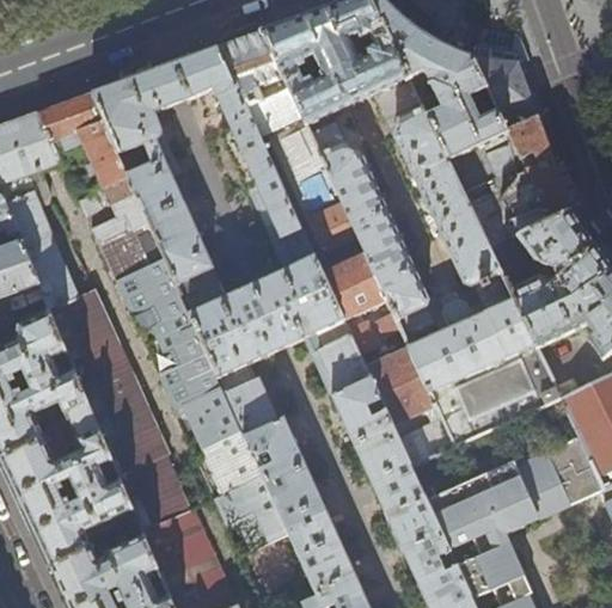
[(338,0),(318,7),(262,29),(306,123),(375,91),(465,283),(471,286),(476,283),(484,301),(469,307),(466,301),(459,299),(445,306),(442,312),(451,327),(409,347),(436,404),(442,417),(456,446),(562,399),(526,323),(510,292),(502,272),(491,250),(464,192),(424,108),(420,98),(373,0),(338,0)]
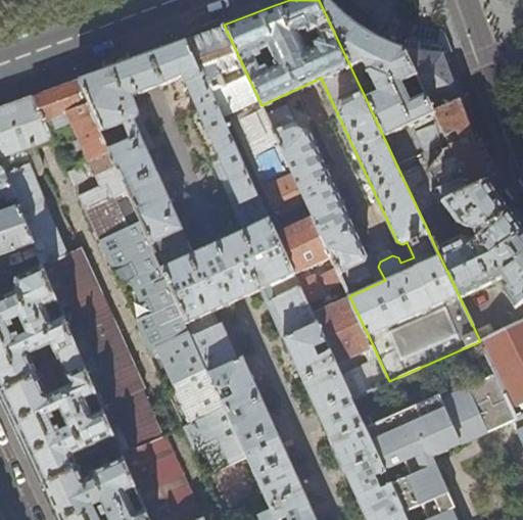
[(365,66),(367,65),(374,82),(373,83),(374,86),(363,92),(396,164),(447,139),(433,111),(402,46),(384,38),(375,33),(367,29),(358,21),(348,14),(338,4),(334,0),(319,0),(359,84),(364,81),(361,76),(365,72),(365,69),(365,66)]
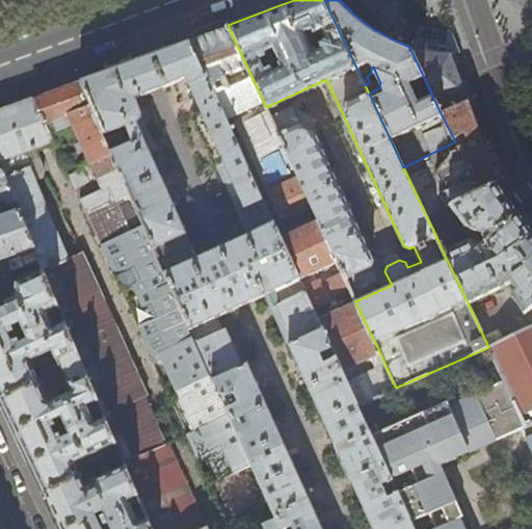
[(380,21),(354,0),(347,0),(344,4),(354,15),(364,22),(373,29),(380,21)]
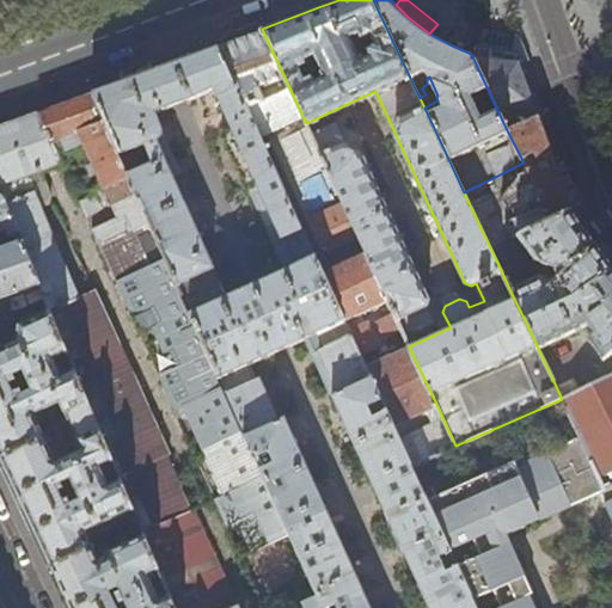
[(227,41),(261,29),(258,20),(225,34),(227,41)]
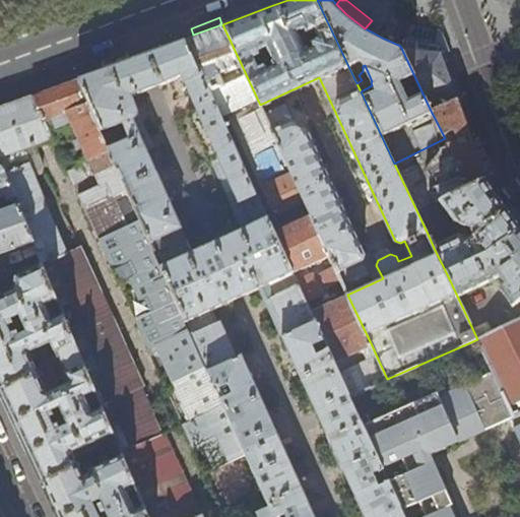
[(190,36),(187,37),(221,113),(226,111),(271,208),(279,211),(299,203),(305,217),(275,231),(294,271),(330,255),(262,111),(260,105),(222,24),(221,24),(193,35),(190,36)]
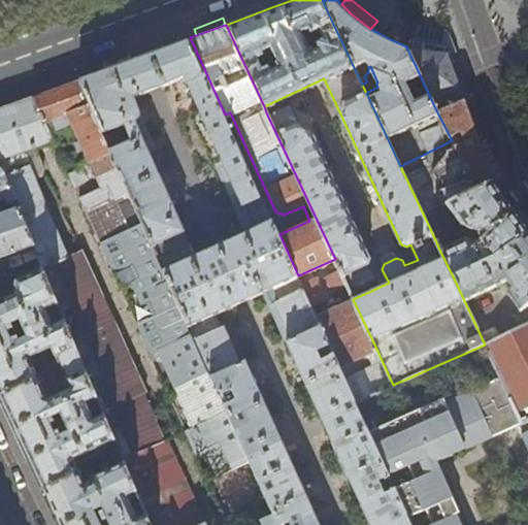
[(279,234),(225,115),(190,37),(140,56),(80,77),(110,148),(119,166),(143,221),(194,333),(210,371),(227,408),(248,454),(275,515),(279,524),(411,524),(408,516),(395,487),(389,472),(368,430),(356,401),(344,376),(339,366),(331,347),(319,353),(318,351),(322,348),(322,347),(329,343),(317,316),(298,275),(279,234)]
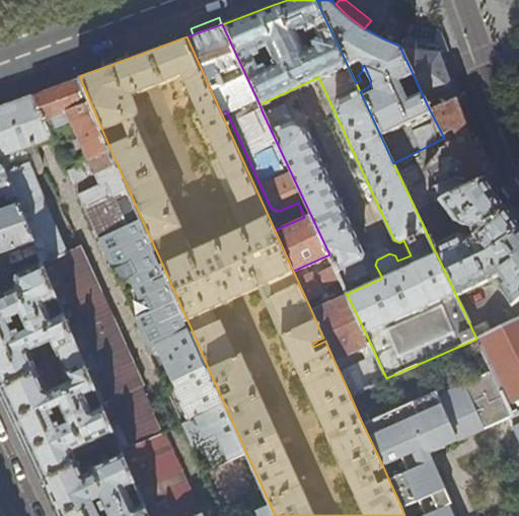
[(400,44),(399,46),(430,111),(457,97),(454,91),(439,52),(424,49),(400,44)]
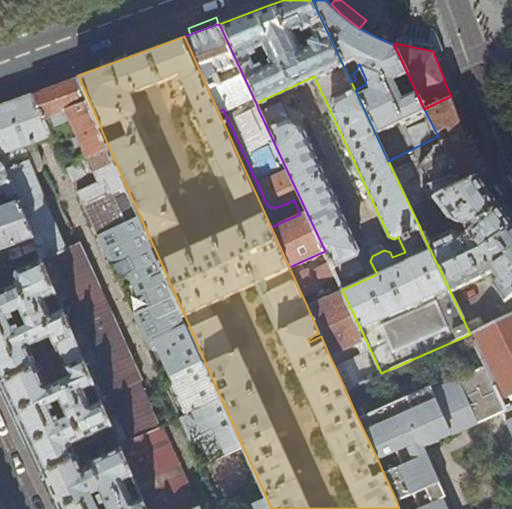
[(70,117),(86,152),(107,143),(78,75),(34,92),(52,131),(54,134),(54,135),(55,137),(59,134),(61,131),(61,127),(65,126),(63,121),(70,117)]
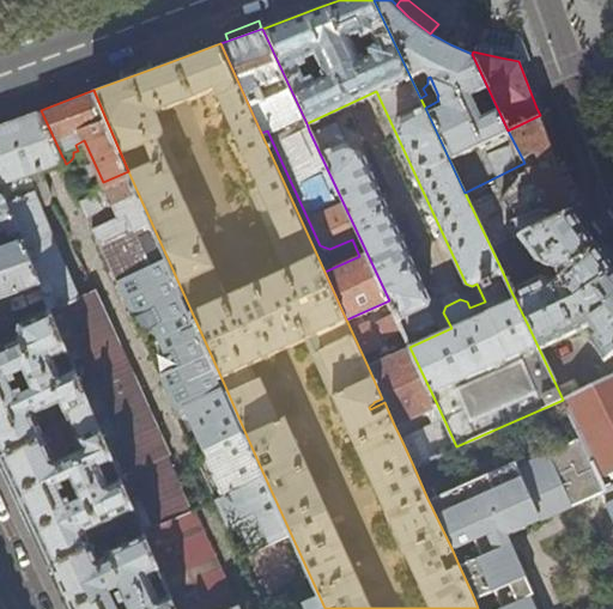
[(62,157),(41,110),(32,113),(20,117),(43,170),(55,165),(65,160),(62,157)]
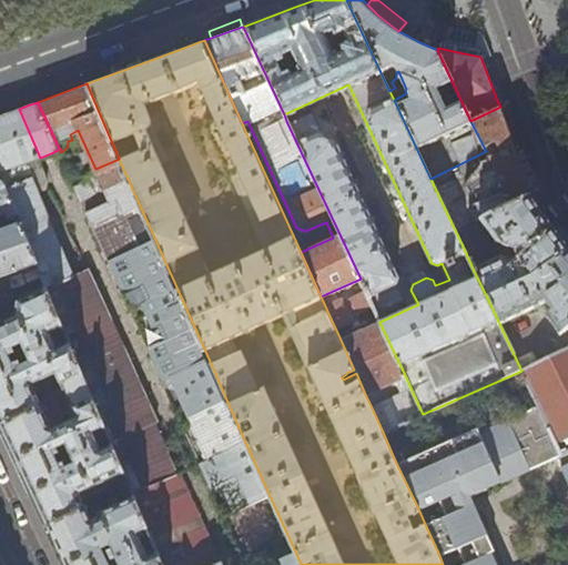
[(500,107),(470,121),(486,151),(430,179),(456,232),(475,223),(479,220),(533,193),(530,189),(500,107)]
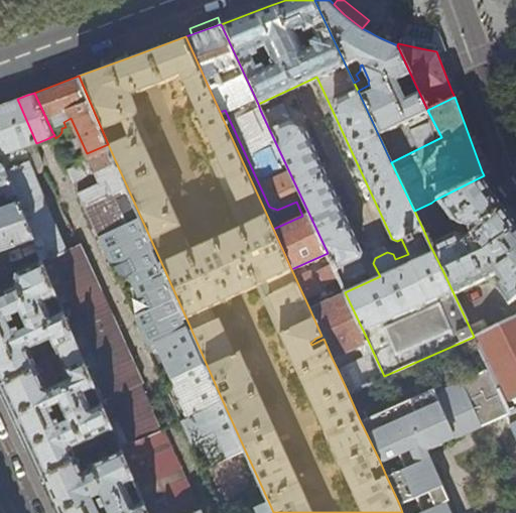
[(17,99),(0,105),(0,154),(35,144),(36,143),(17,99)]
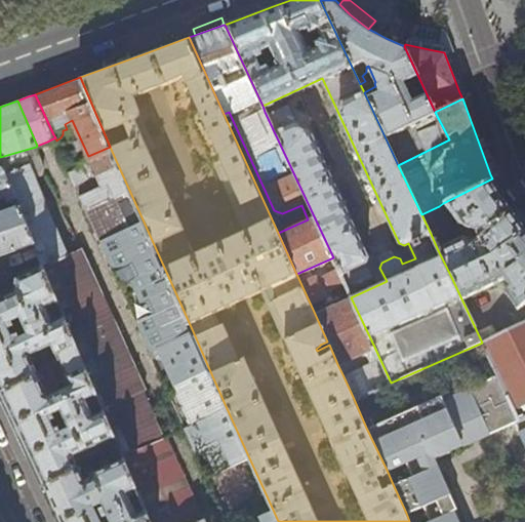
[(287,102),(265,112),(333,257),(347,288),(372,277),(365,263),(369,256),(311,129),(296,120),(287,102)]
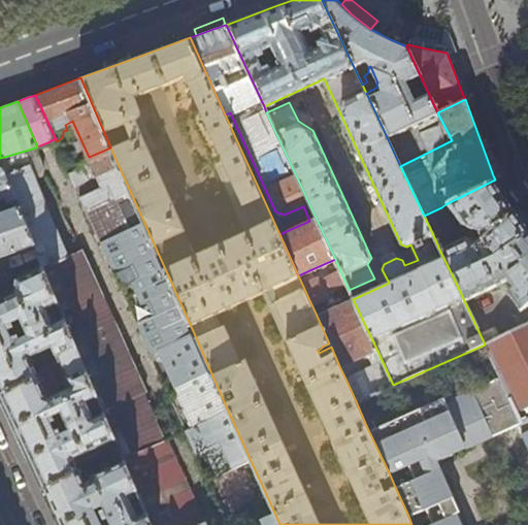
[(43,167),(36,148),(0,158),(0,161),(4,173),(29,164),(34,176),(41,172),(43,167)]
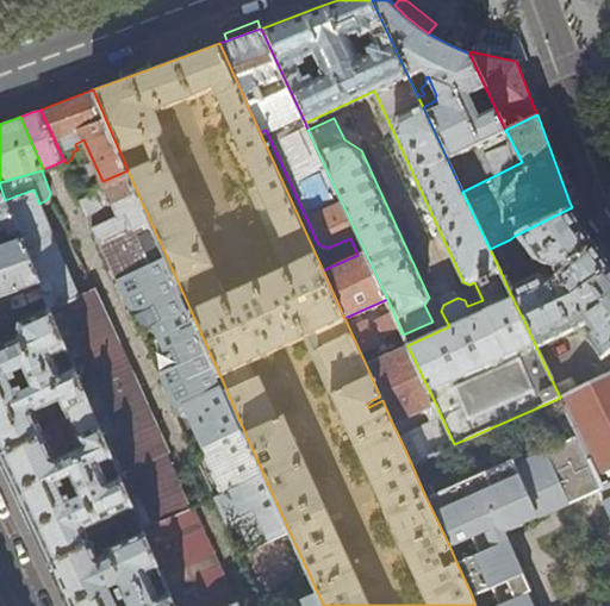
[(88,213),(137,192),(128,170),(103,181),(103,182),(79,193),(85,206),(88,213)]
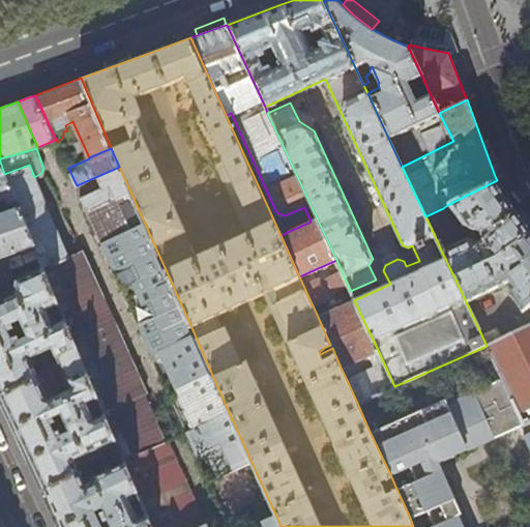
[(0,203),(16,198),(4,174),(0,162),(0,203)]
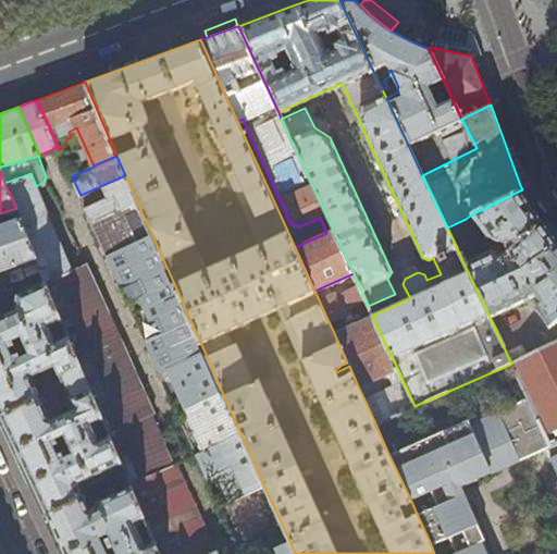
[(51,277),(70,268),(36,186),(31,173),(4,183),(16,208),(20,217),(37,257),(41,269),(40,269),(44,278),(47,277),(50,274),(51,277)]
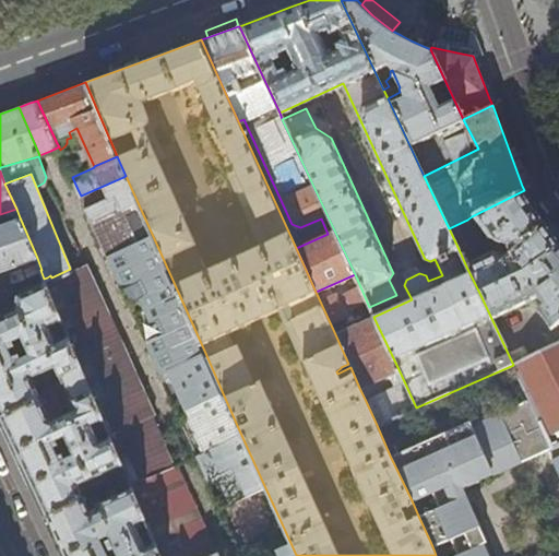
[(95,226),(107,255),(152,234),(126,176),(81,196),(95,226)]
